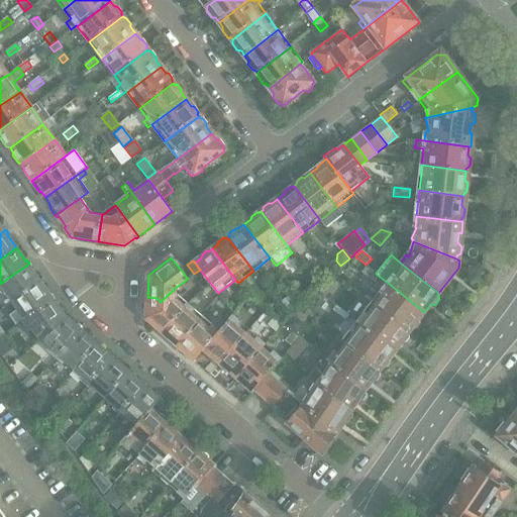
[(31,270),(33,269),(29,264),(0,284),(0,290),(2,294),(5,293),(6,294),(7,293),(13,302),(41,283),(31,270)]
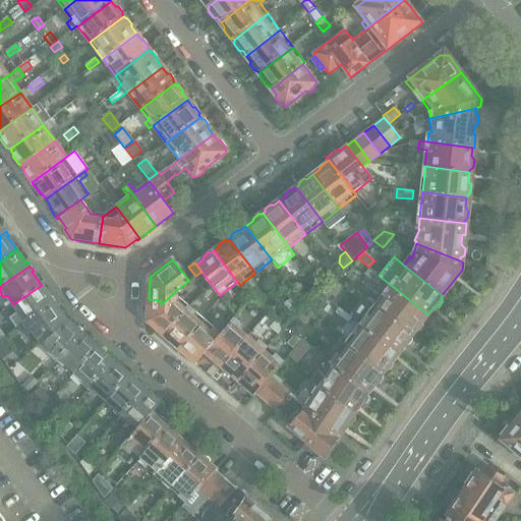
[(337,277),(330,268),(317,278),(325,287),(337,277)]
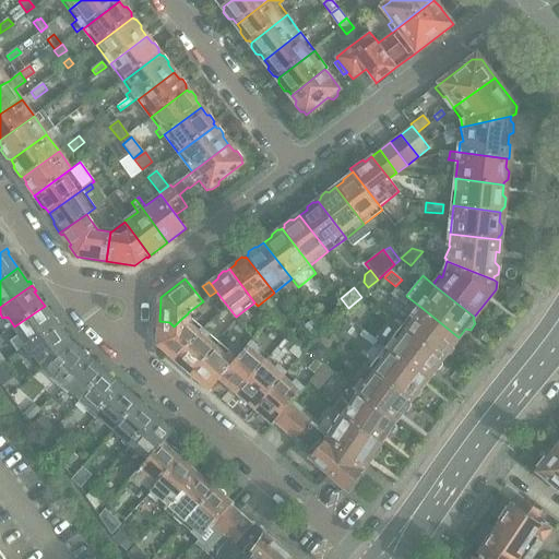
[(396,288),(391,295),(405,306),(411,299),(406,296),(396,288)]
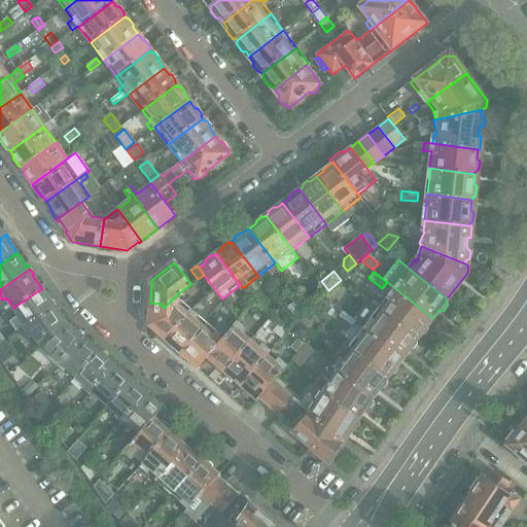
[(51,300),(50,301),(42,288),(13,308),(20,316),(10,322),(16,330),(22,327),(56,304),(51,300)]
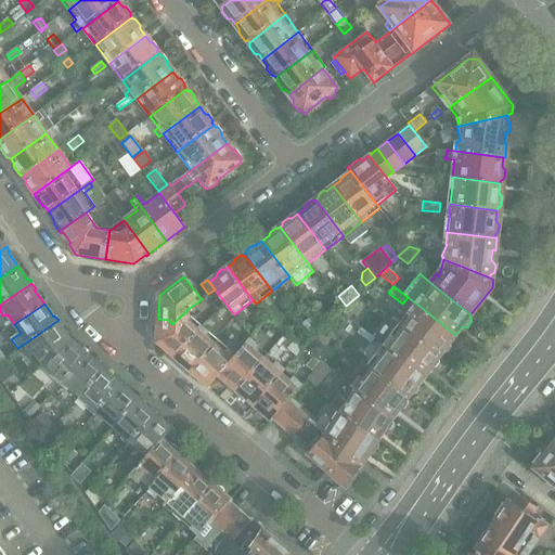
[(416,304),(400,325),(403,327),(439,356),(441,353),(447,353),(451,348),(450,343),(455,335),(416,304)]
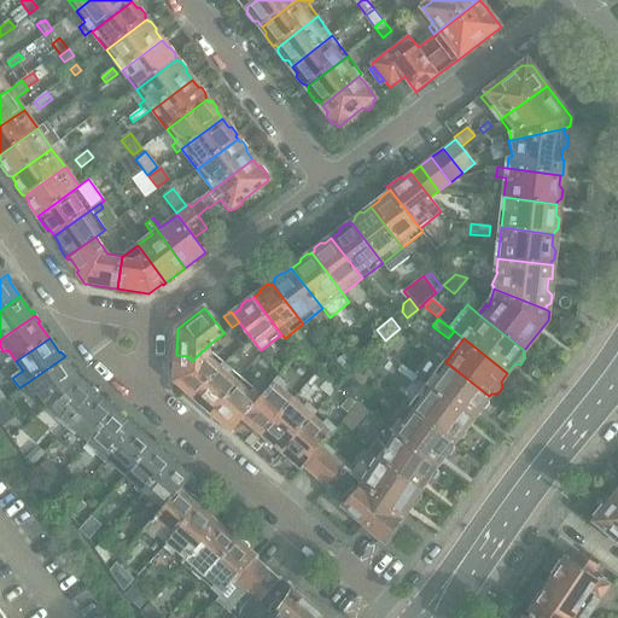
[(297,356),(302,353),(292,339),(287,344),(297,356)]
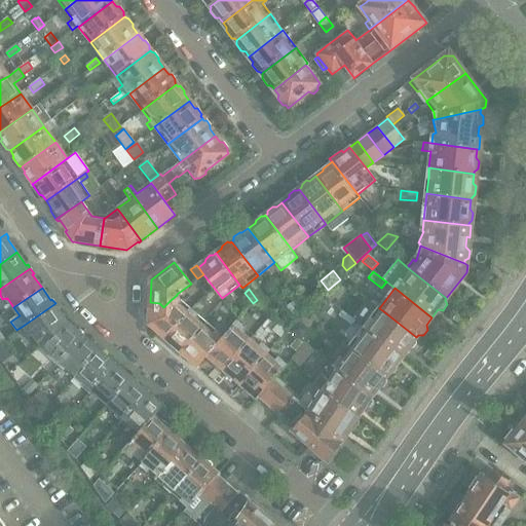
[(328,293),(325,297),(331,302),(334,297),(328,293)]
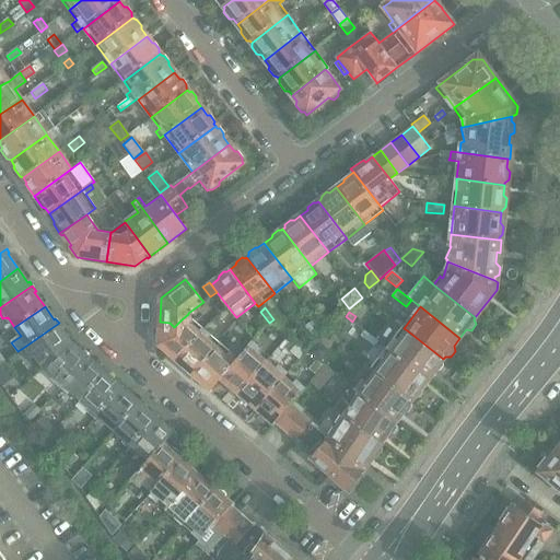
[(206,331),(193,319),(188,314),(182,319),(174,327),(170,323),(160,322),(159,346),(165,351),(165,354),(171,359),(174,359),(178,362),(206,331)]
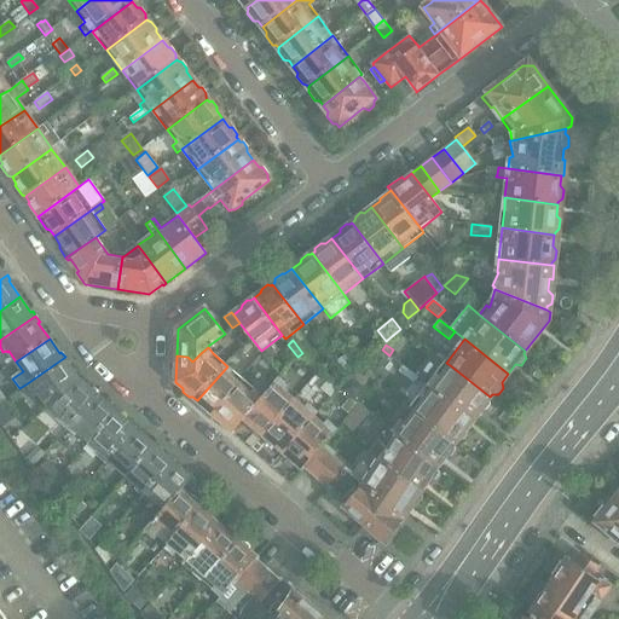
[(365,363),(371,358),(365,350),(358,354),(365,363)]
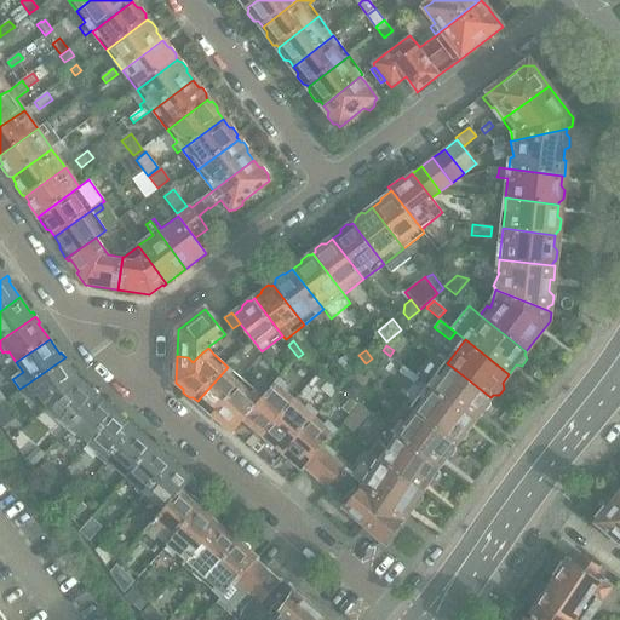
[(263,352),(245,373),(248,377),(265,356),(263,352)]
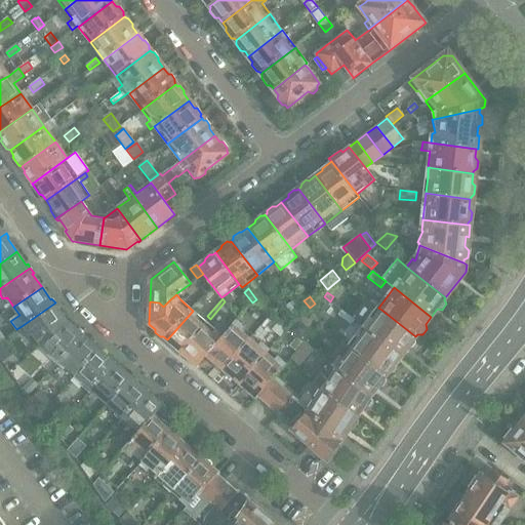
[(294,318),(304,310),(295,299),(286,308),(294,318)]
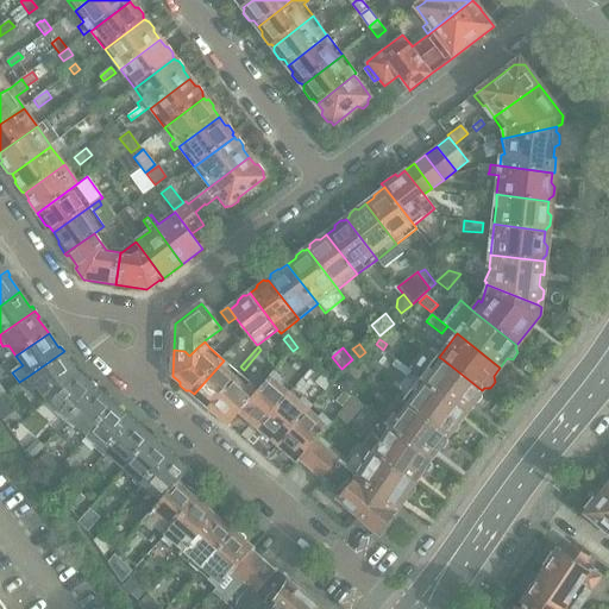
[(66,358),(68,357),(64,351),(25,378),(33,391),(38,388),(43,394),(49,402),(49,403),(76,374),(66,358)]
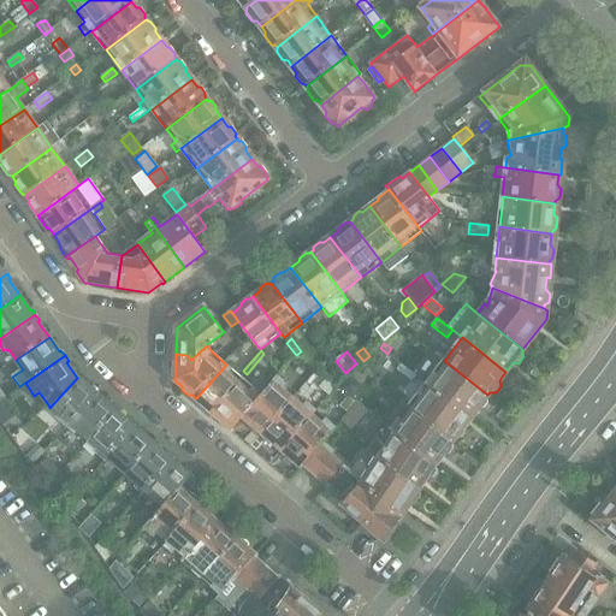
[(487,395),(448,363),(444,361),(426,384),(471,418),(477,409),(483,409),(489,403),(486,397),(487,395)]
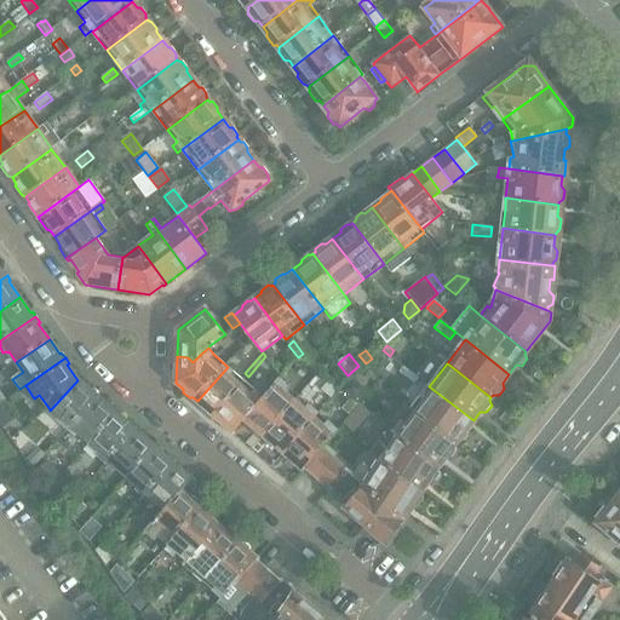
[(214,415),(245,382),(228,367),(197,401),(202,406),(202,409),(208,414),(213,414),(214,415)]
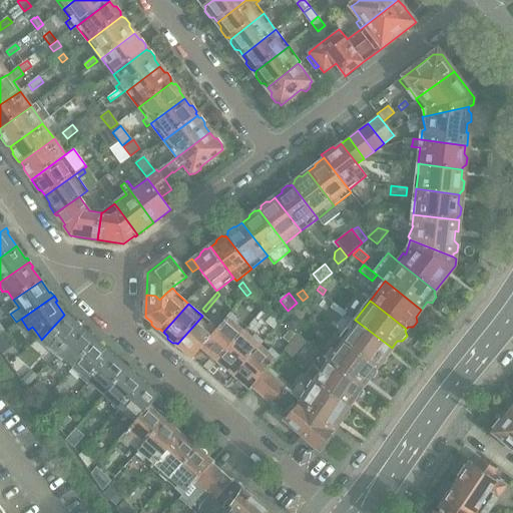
[(333,305),(330,310),(343,319),(346,315),(333,305)]
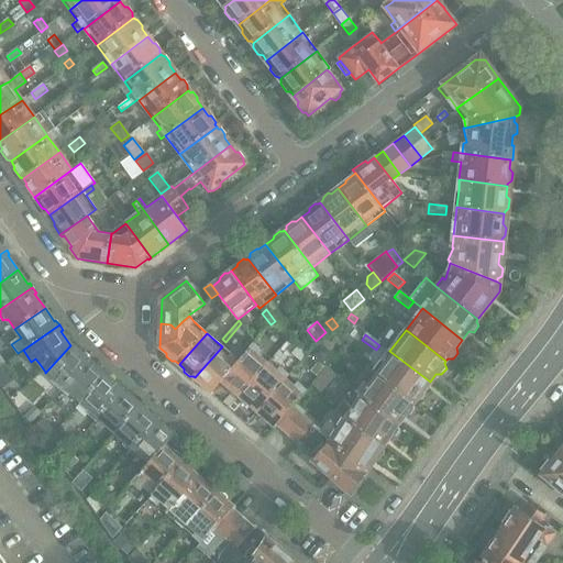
[(261,353),(262,351),(254,344),(239,361),(222,382),(227,385),(224,388),(233,395),(240,396),(269,361),(261,353)]
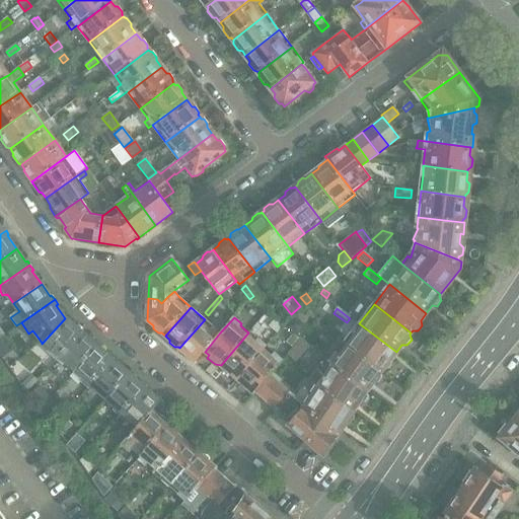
[(78,326),(77,328),(65,318),(42,344),(48,349),(46,353),(55,361),(82,330),(78,326)]
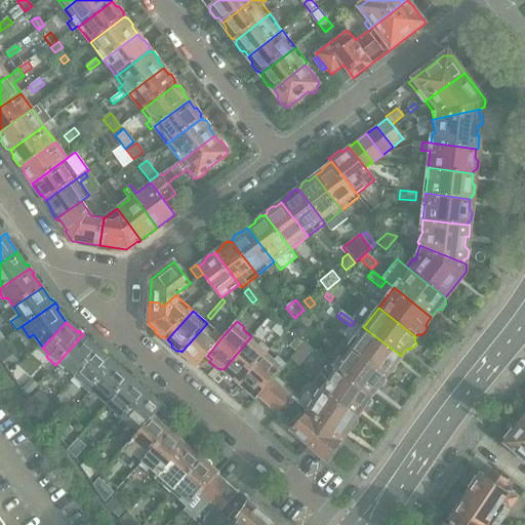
[(278,322),(272,329),(279,336),(285,329),(278,322)]
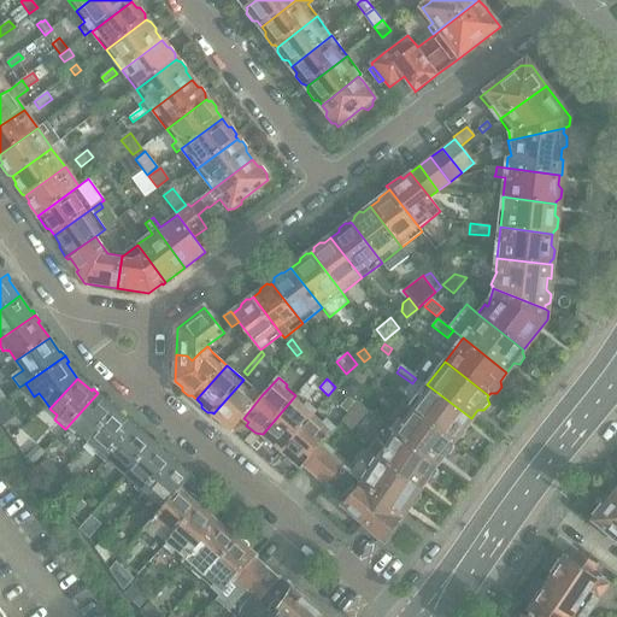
[(350,378),(341,389),(352,397),(358,389),(357,383),(350,378)]
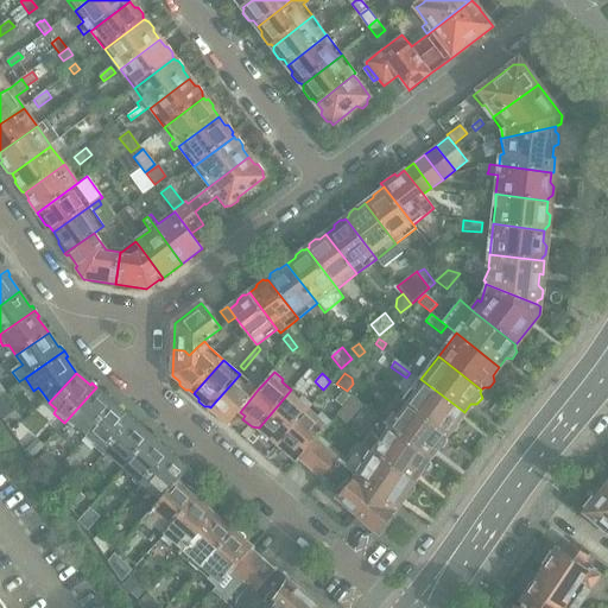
[(258,390),(241,374),(240,374),(210,407),(211,409),(211,413),(219,418),(221,418),(228,424),(240,412),(258,390)]
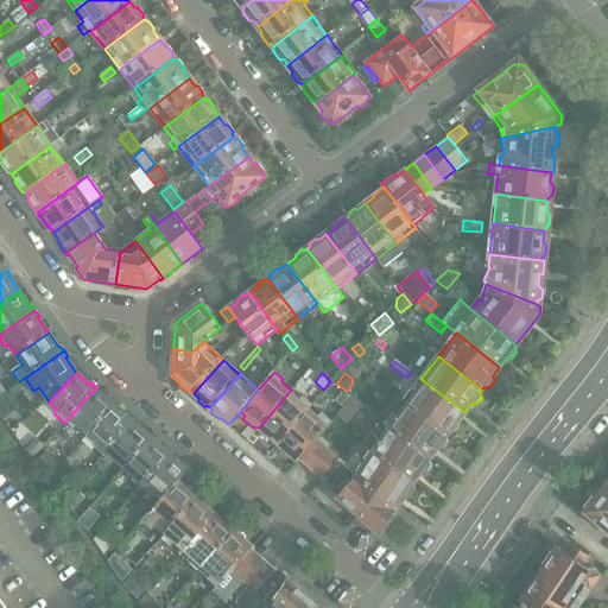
[(457,422),(464,412),(420,379),(404,401),(448,435),(449,434),(455,434),(460,426),(457,422)]
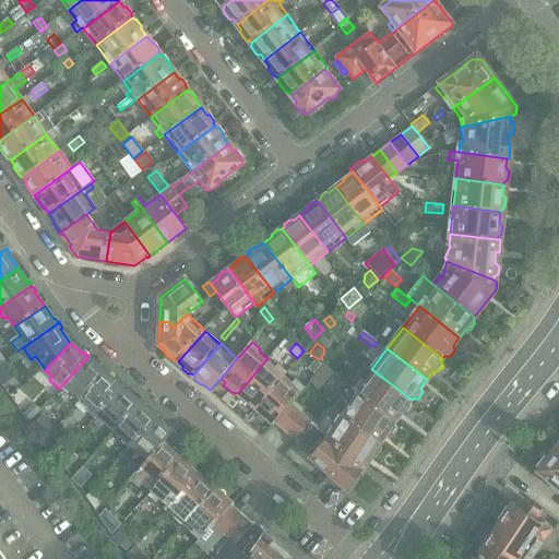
[(91,360),(92,358),(88,356),(59,389),(67,395),(71,391),(80,399),(104,371),(91,360)]
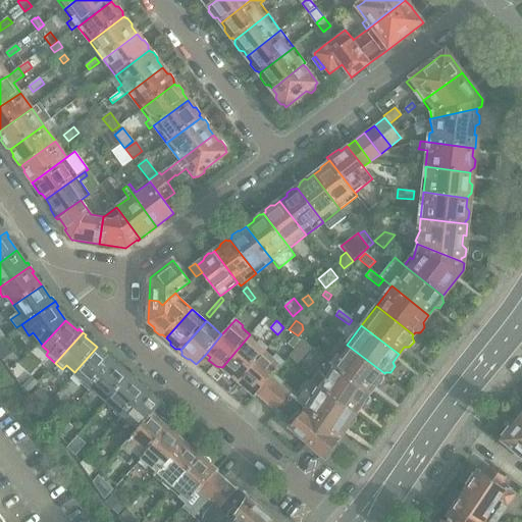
[(259,343),(251,335),(250,334),(222,367),(223,373),(227,376),(232,376),(237,379),(265,346),(260,342),(259,343)]
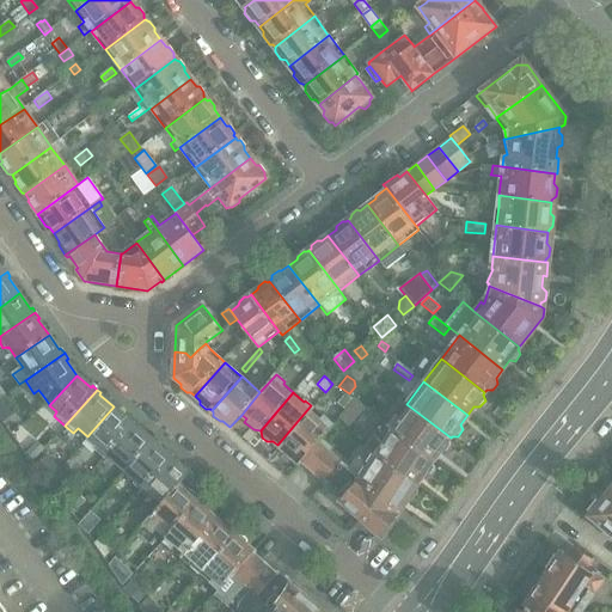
[(346,395),(337,404),(344,411),(353,401),(346,395)]
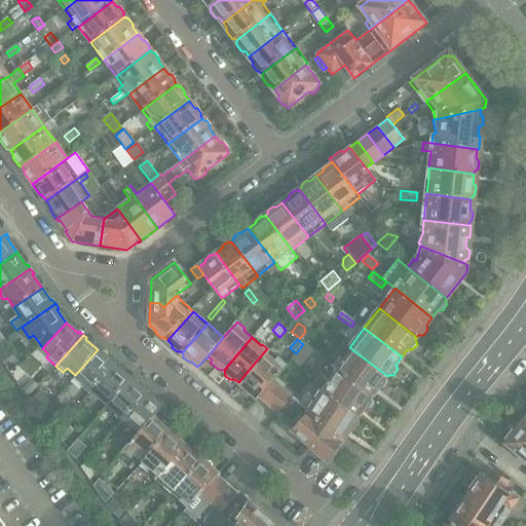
[(0,360),(3,364),(14,357),(3,342),(0,344),(0,360)]
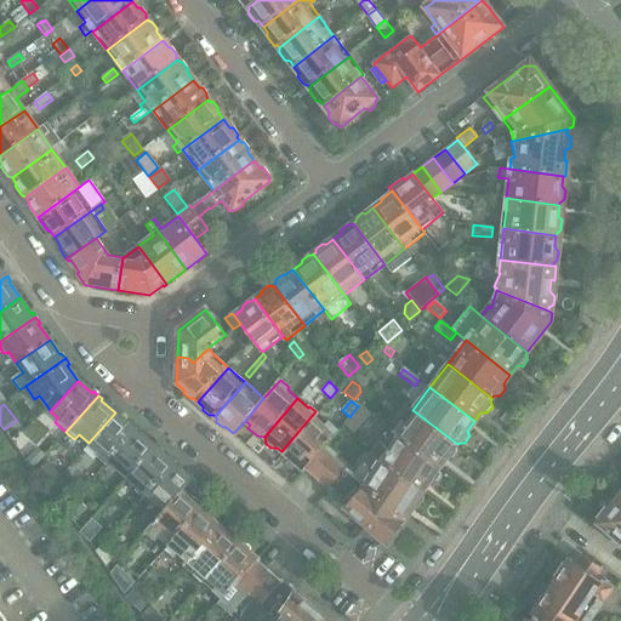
[(393,434),(398,438),(439,467),(445,460),(451,459),(456,453),(455,448),(457,444),(412,410),(399,426),(389,419),(383,426),(393,434)]
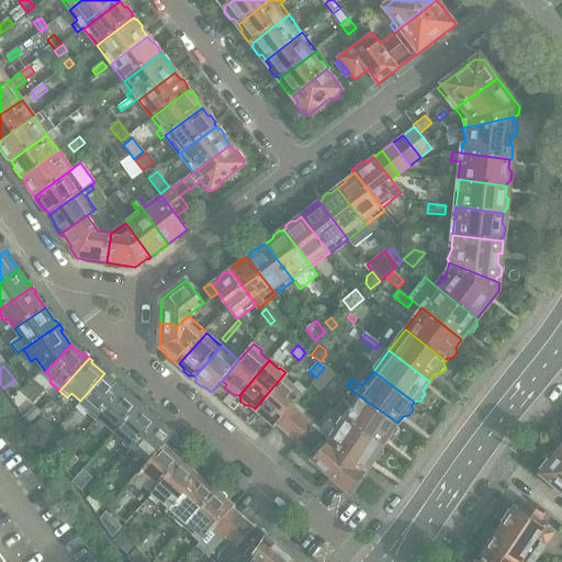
[(287,375),(288,374),(285,372),(255,408),(257,411),(257,416),(262,422),(268,420),(274,426),(276,425),(290,408),(306,390),(298,382),(296,384),(287,375)]
